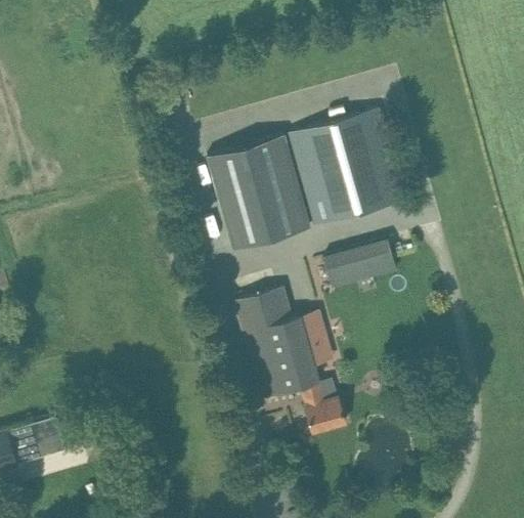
[(402,201),(377,111),(289,135),(315,226),(402,201)]
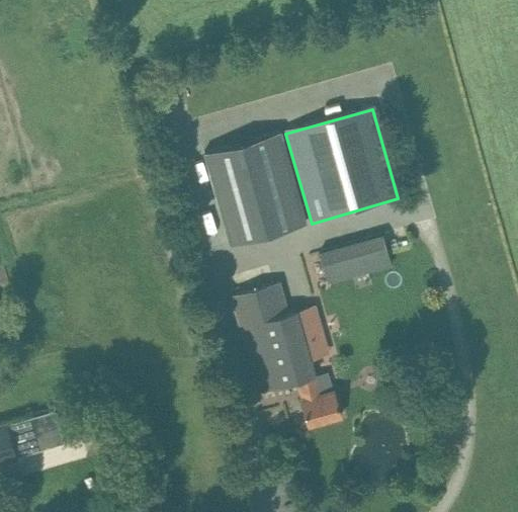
[(231,249),(307,228),(281,136),(205,157),(231,249)]
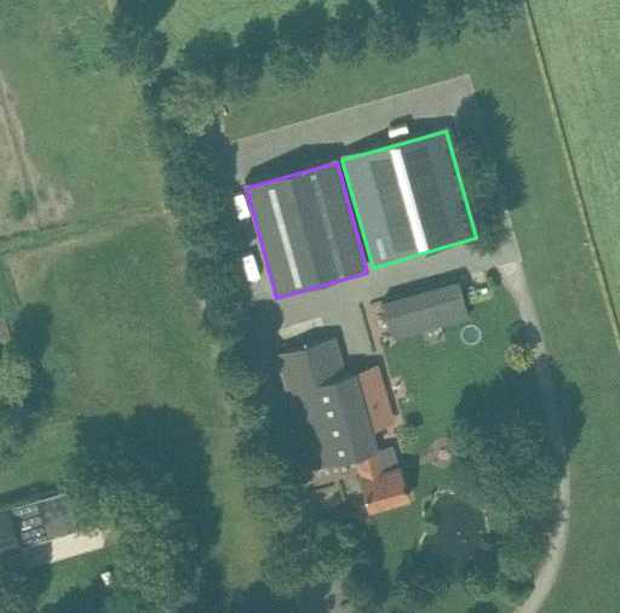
[(469,321),(459,286),(384,307),(394,342),(469,321)]
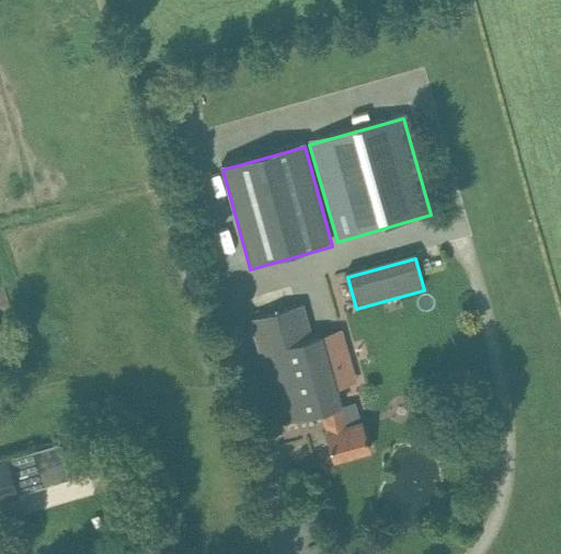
[(302,309),(272,318),(251,323),(279,427),(305,420),(322,416),(328,437),(327,437),(334,465),(368,456),(361,426),(346,429),(335,391),(353,387),(338,334),(312,342),(302,309)]
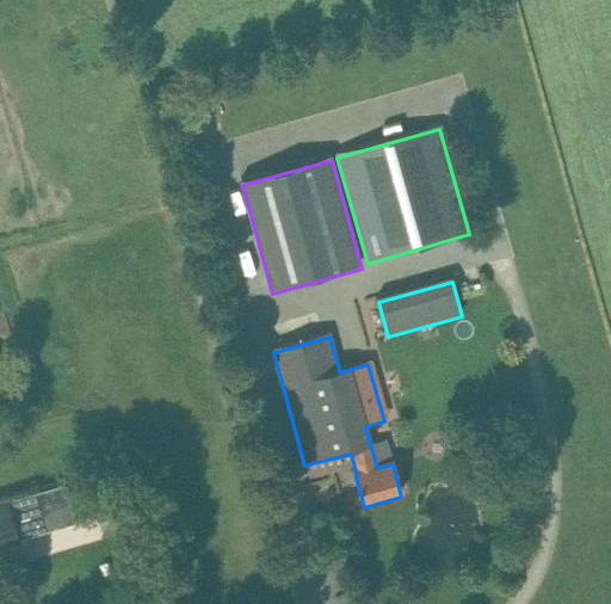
[(7,504),(0,505),(0,549),(19,544),(19,543),(48,535),(36,495),(8,504),(7,504)]
